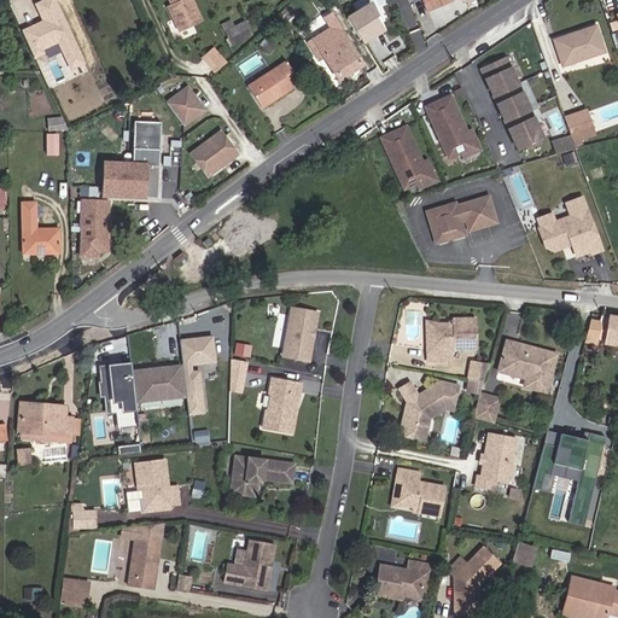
[(73,7),(69,0),(58,0),(64,11),(73,7)]
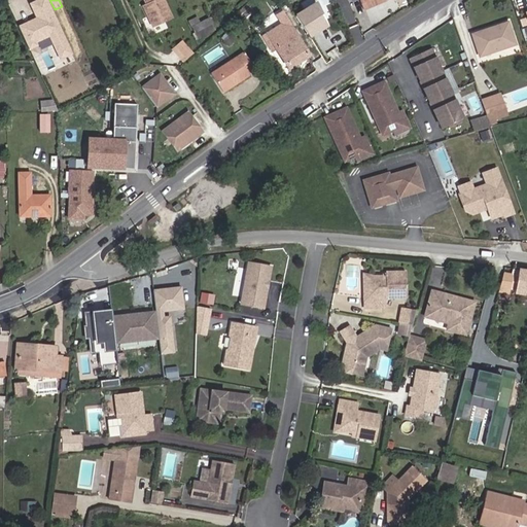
[(172,18),(164,0),(144,0),(146,5),(143,6),(152,27),(172,18)]
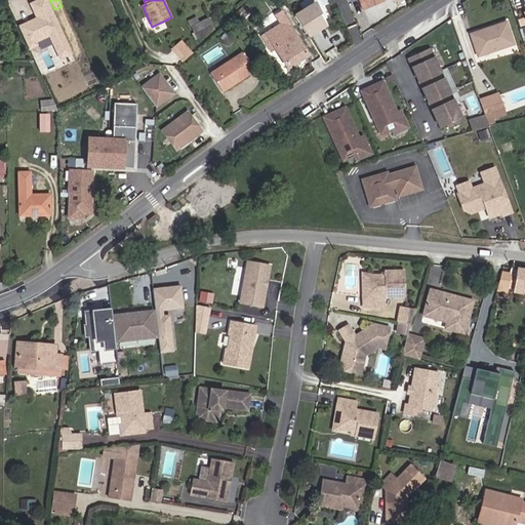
[(308,55),(297,38),(295,35),(305,30),(306,33),(307,34),(325,23),(311,0),(310,0),(292,11),(295,15),(282,24),(284,26),(269,37),(289,68),(308,55)]
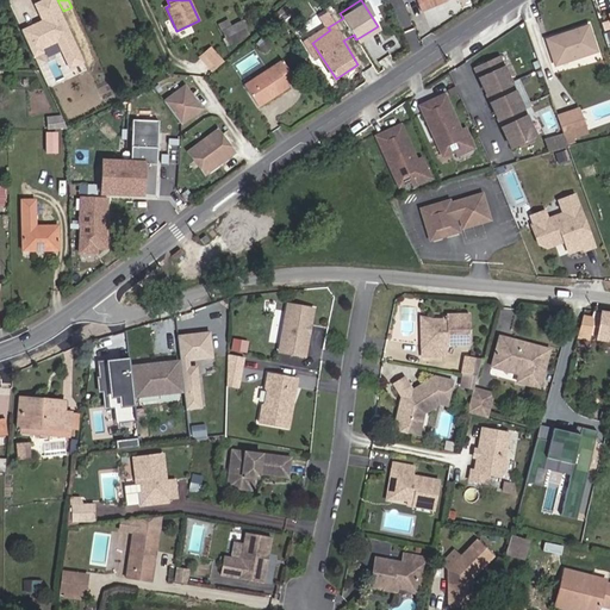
[(416,0),(421,12),(447,1),(448,0),(416,0)]
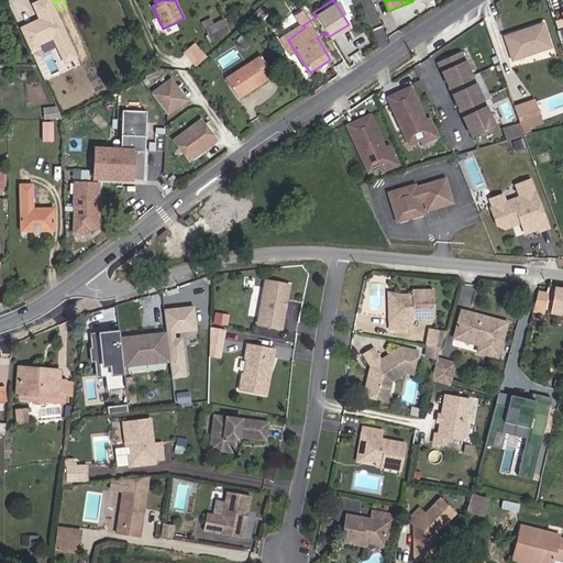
[(219,36),(213,25),(210,19),(200,24),(210,42),(219,36)]
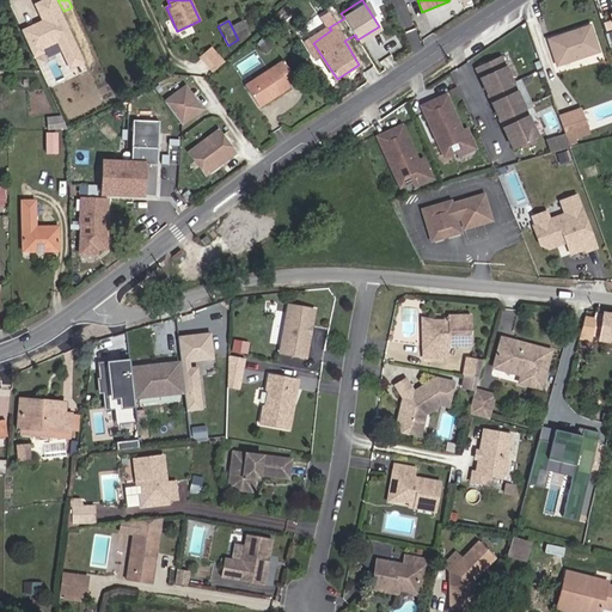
[(249,35),(243,22),(232,28),(238,40),(249,35)]
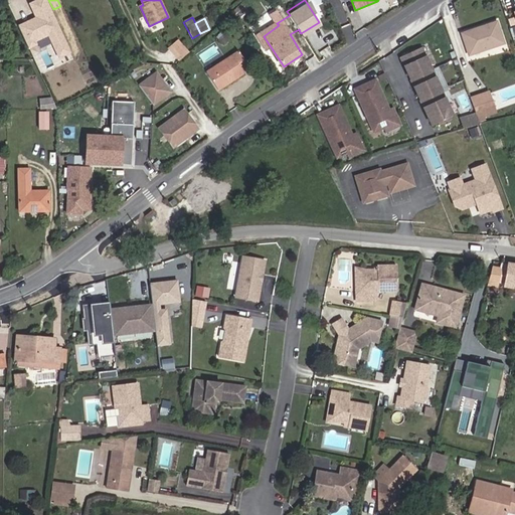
[(504,43),(497,22),(462,33),(467,49),(484,43),(486,49),(504,43)]
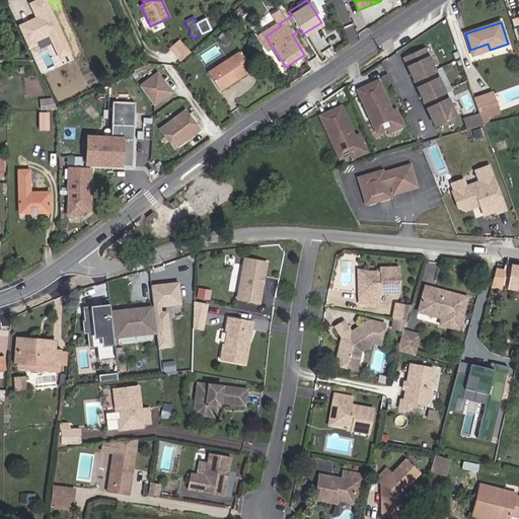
[(294,38),(302,32),(301,29),(292,34),(294,38)]
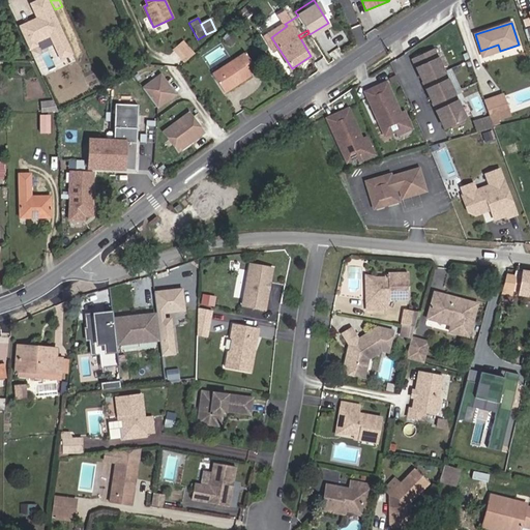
[(238,39),(233,33),(225,40),(231,47),(238,39)]
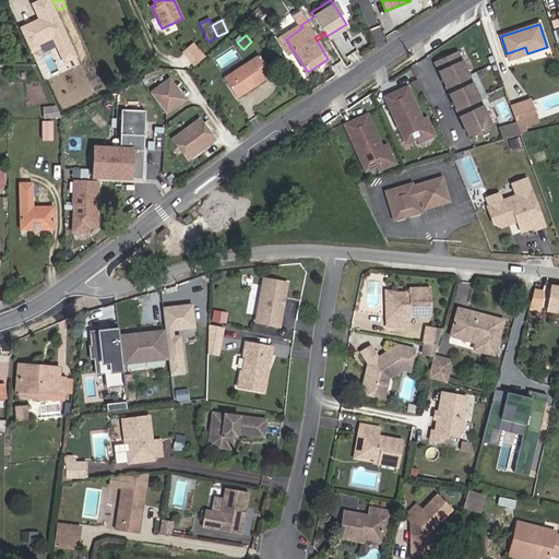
[(194,43),(182,54),(195,68),(207,58),(194,43)]
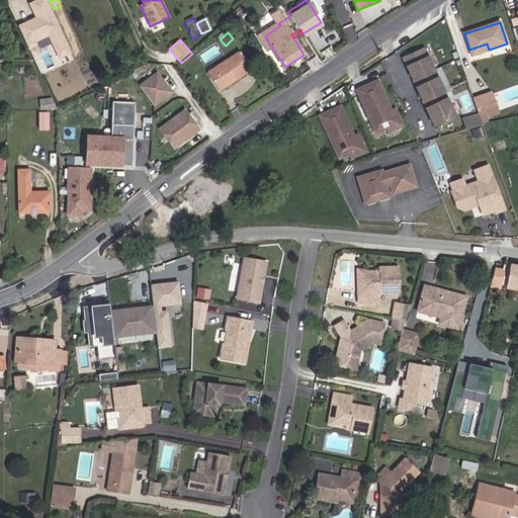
[(489,50),(487,44),(469,50),(471,56),(489,50)]
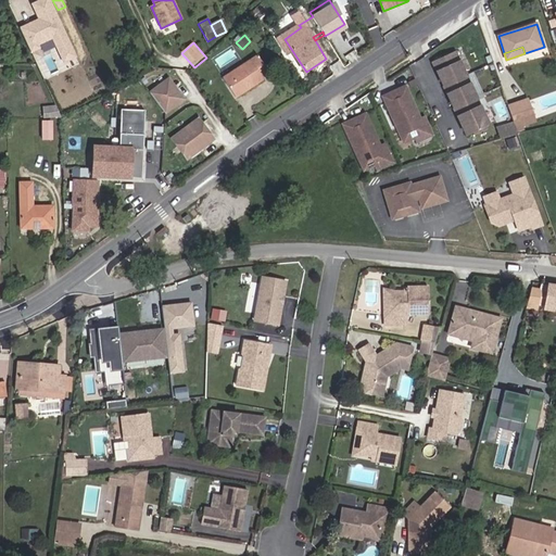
[(489,124),(455,52),(432,63),(466,135),(489,124)]
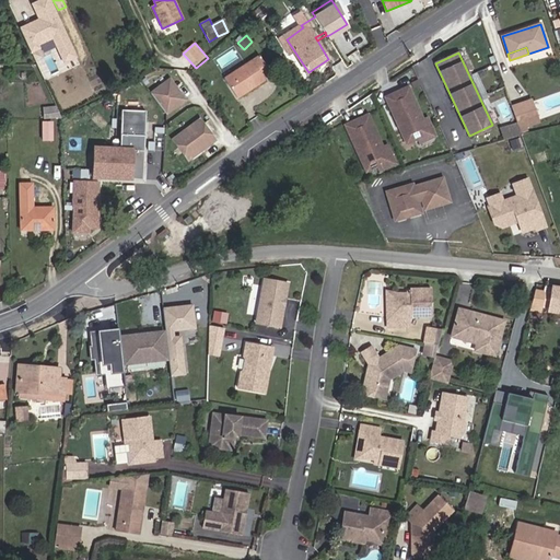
[(237,97),(265,80),(264,78),(270,73),(259,57),(224,79),(237,97)]
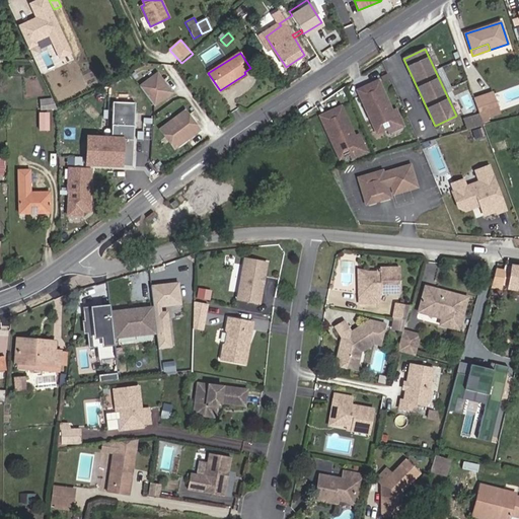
[(171,93),(157,74),(140,87),(153,105),(171,93)]
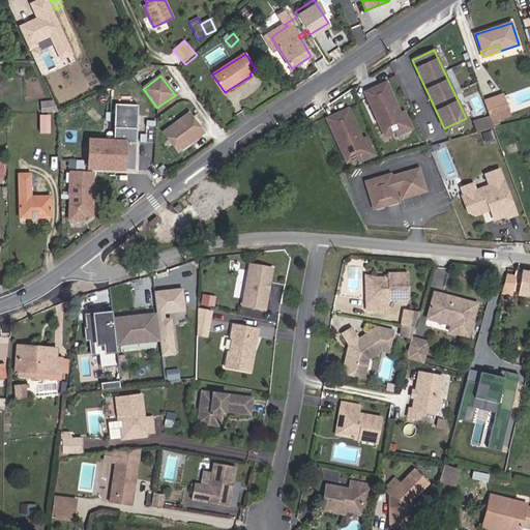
[(385,137),(396,131),(406,126),(401,114),(386,83),(364,92),(385,137)]
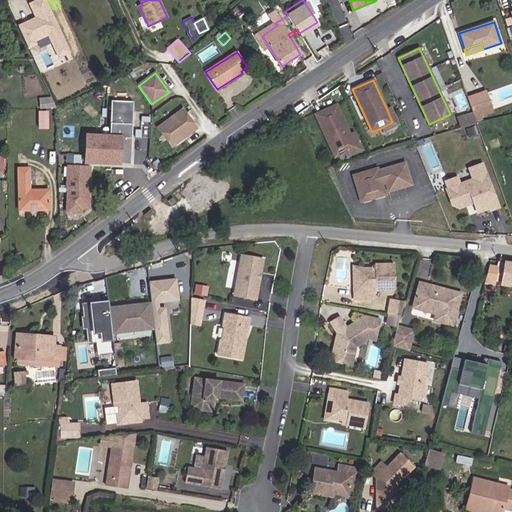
[(493,112),(486,91),(477,94),(484,115),(493,112)]
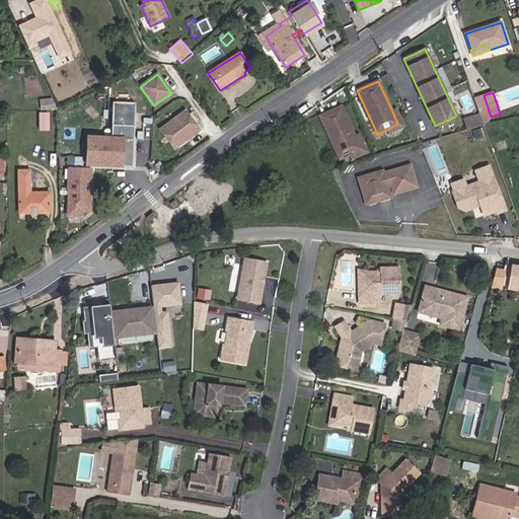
[(491,117),(484,95),(474,98),(484,123),(489,121),(488,118),(491,117)]
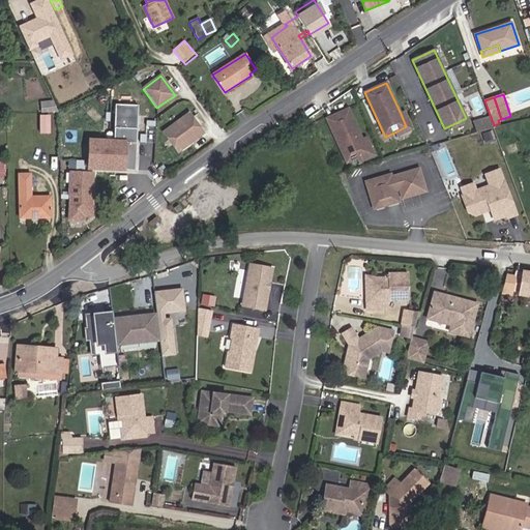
[(41,113),(59,112),(53,100),(40,101),(41,113)]
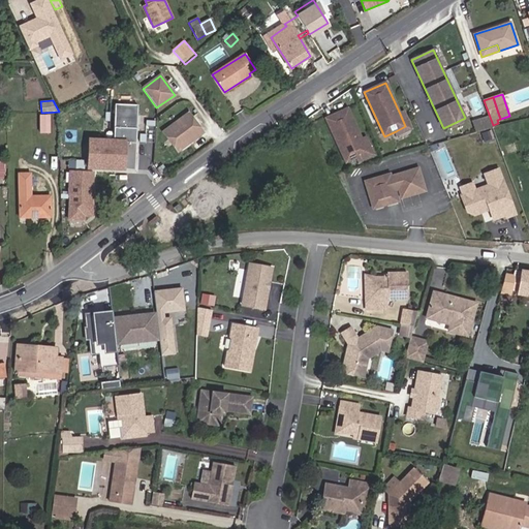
[(134,169),(137,105),(116,104),(115,141),(89,139),(88,167),(134,169)]
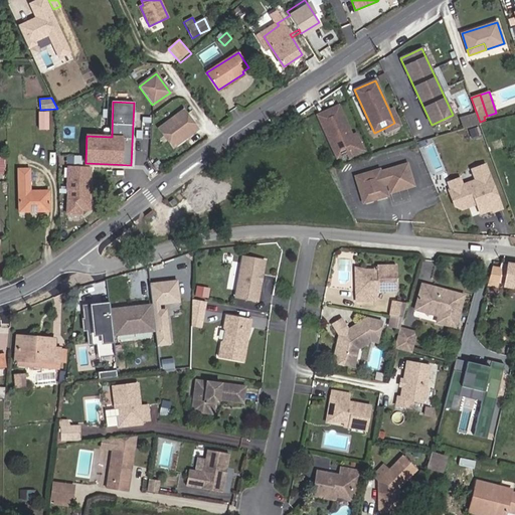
[(337,157),(347,153),(357,148),(351,136),(338,107),(318,116),(337,157)]
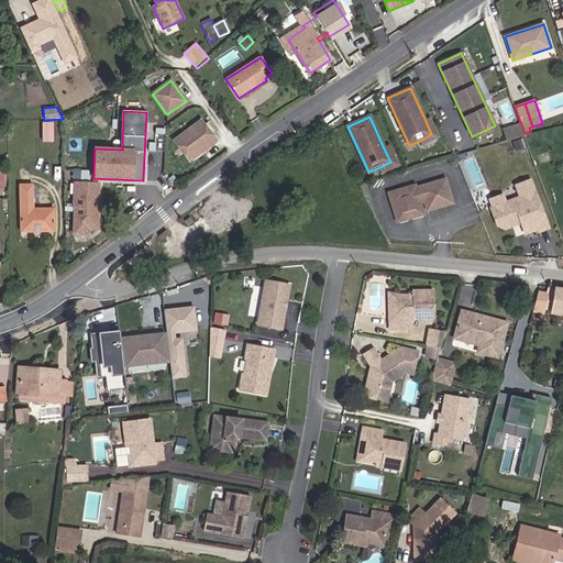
[(438,136),(430,119),(426,121),(431,134),(421,140),(422,143),(438,136)]
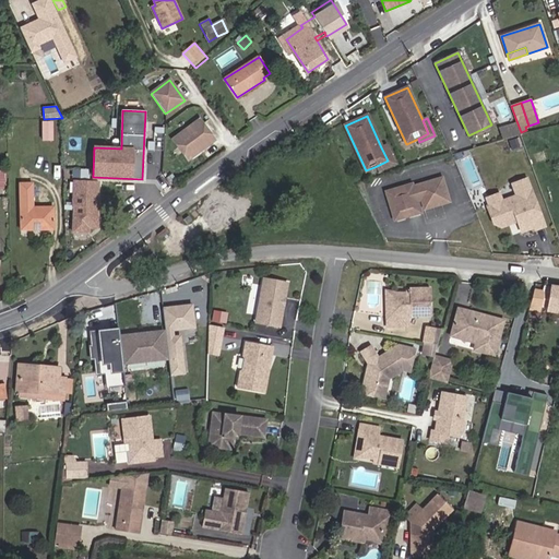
[(194,154),(213,141),(199,120),(173,140),(187,161),(190,157),(191,154),(193,152),(194,154)]
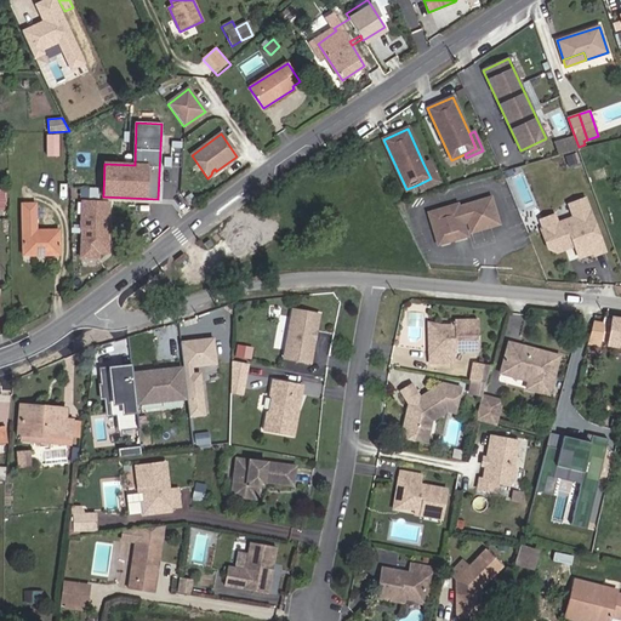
[(58,155),(58,136),(47,136),(47,155),(58,155)]
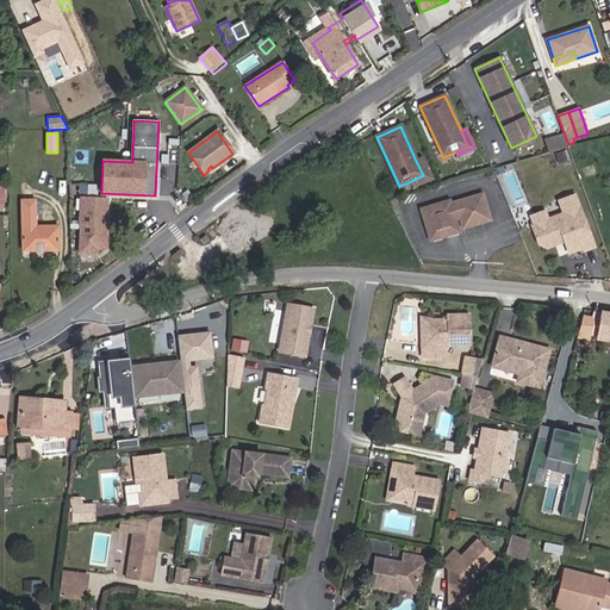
[(567,147),(564,135),(547,141),(551,153),(567,147)]
